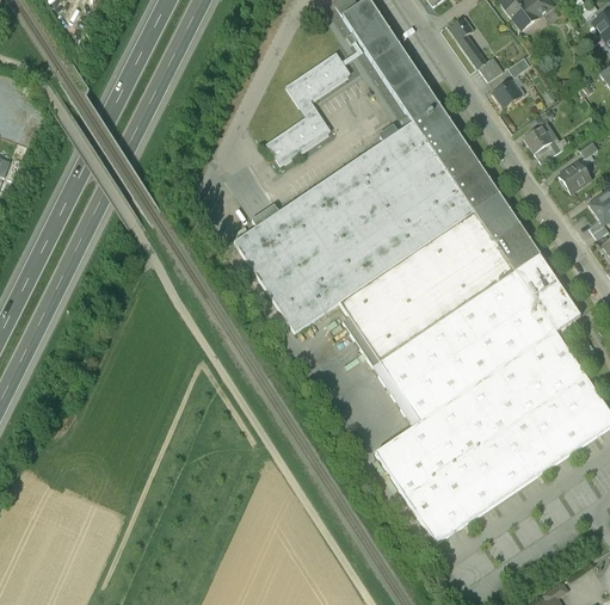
[(541,253),(370,0),(365,0),(359,5),(356,0),(340,0),(336,4),(344,14),(413,118),(515,270),(541,253)]
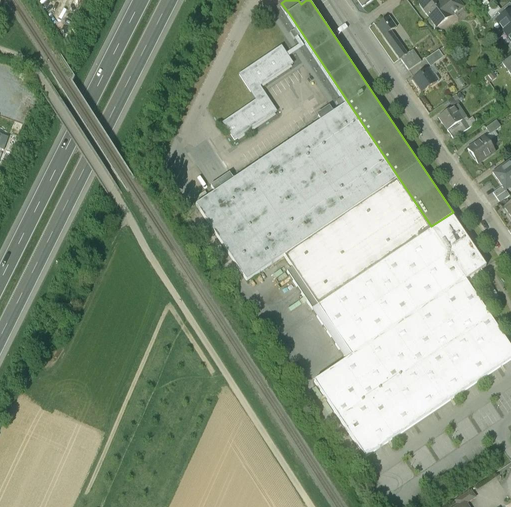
[(420,0),(427,9),(426,10),(429,15),(430,14),(435,21),(439,21),(449,14),(444,8),(448,4),(452,1),(451,0),(420,0)]
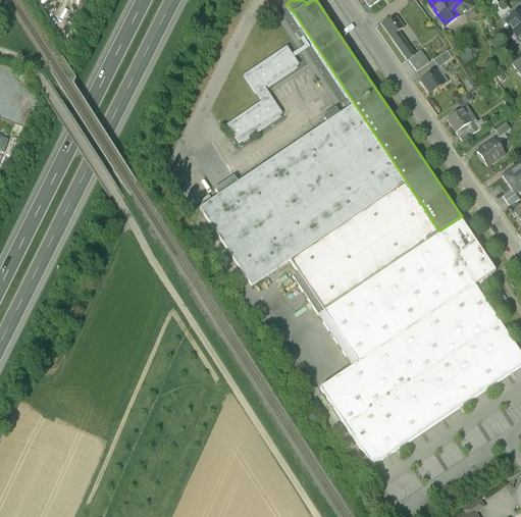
[(512,13),(520,7),(520,0),(519,0),(508,8),(512,13)]
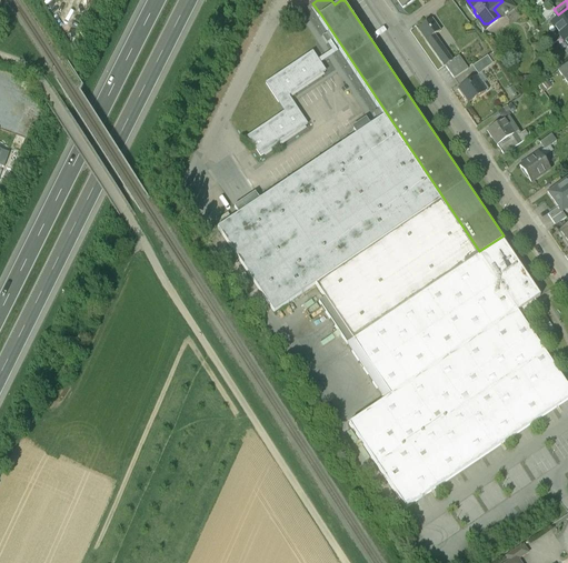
[(562,32),(567,29),(567,8),(558,14),(552,19),(562,32)]
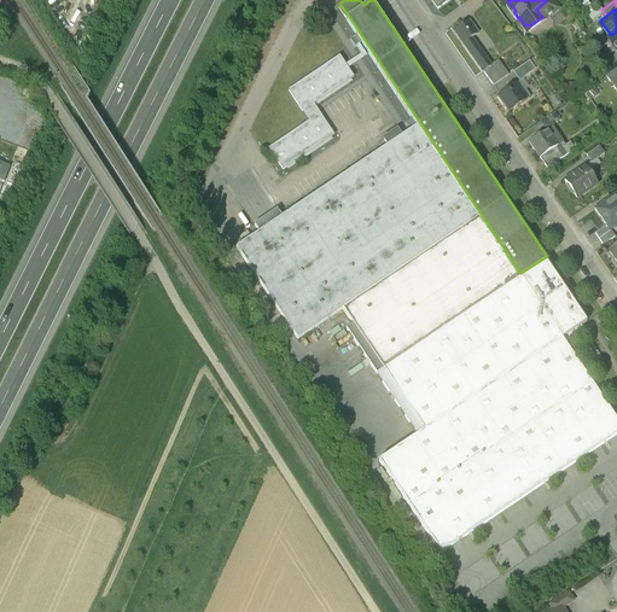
[(493,60),(473,31),(479,28),(471,15),(457,27),(483,68),(485,66),(493,60)]
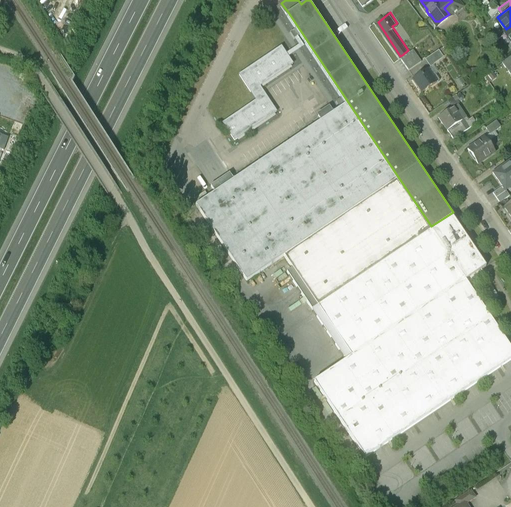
[(256,96),(223,118),(235,135),(277,107),(265,90),(264,91),(259,83),(293,60),(281,43),(240,71),(256,96)]
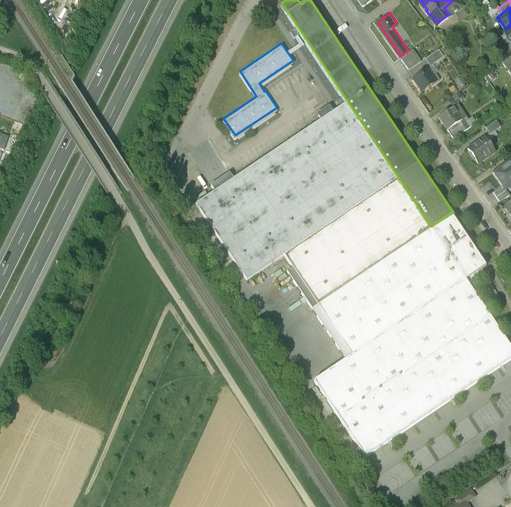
[(408,50),(402,55),(409,66),(422,58),(414,46),(408,50)]
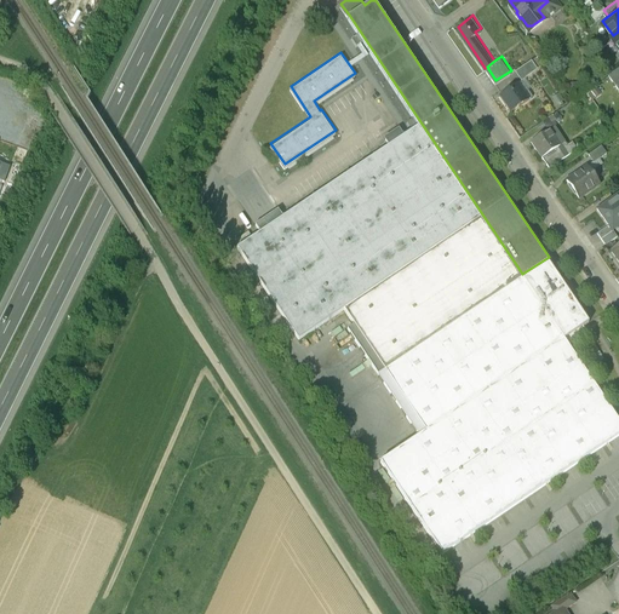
[(532,56),(516,67),(522,74),(537,63),(532,56)]
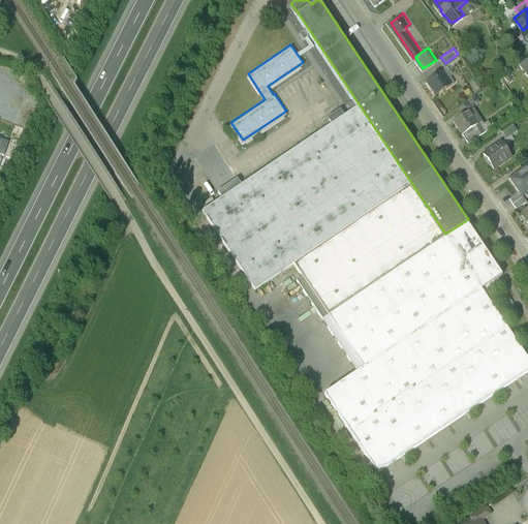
[(442,67),(427,78),(436,91),(452,81),(442,67)]
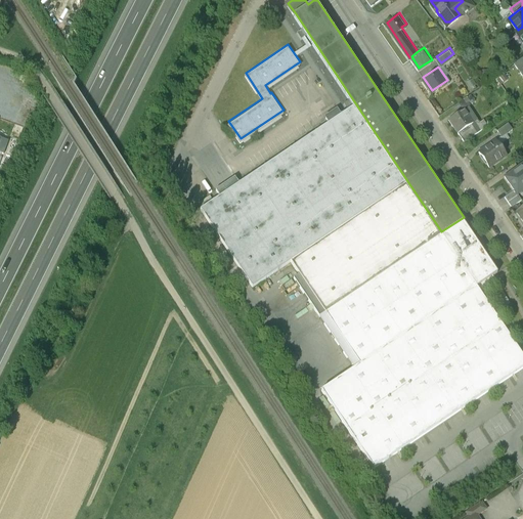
[(441,231),(354,101),(342,111),(339,106),(327,115),(330,119),(267,160),(265,156),(256,162),(259,166),(240,179),(236,174),(224,183),(227,187),(201,205),(253,282),(291,256),(300,269),(294,273),(320,312),(441,231)]
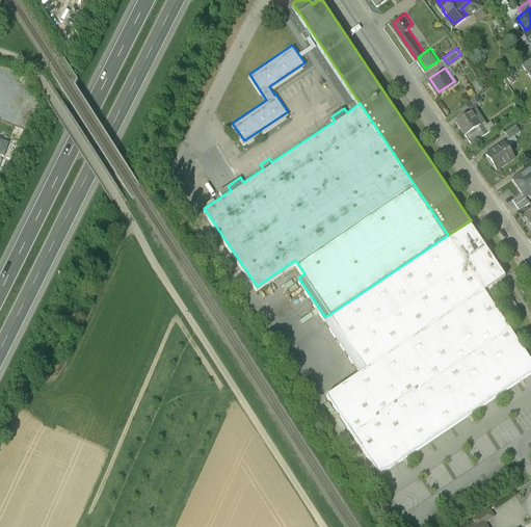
[(471,108),(456,117),(466,131),(480,122),(471,108)]
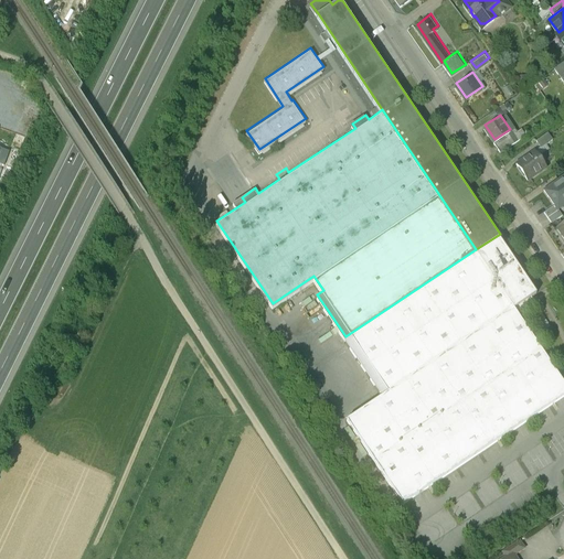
[(550,131),(539,139),(542,143),(542,144),(546,141),(553,137),(550,131)]
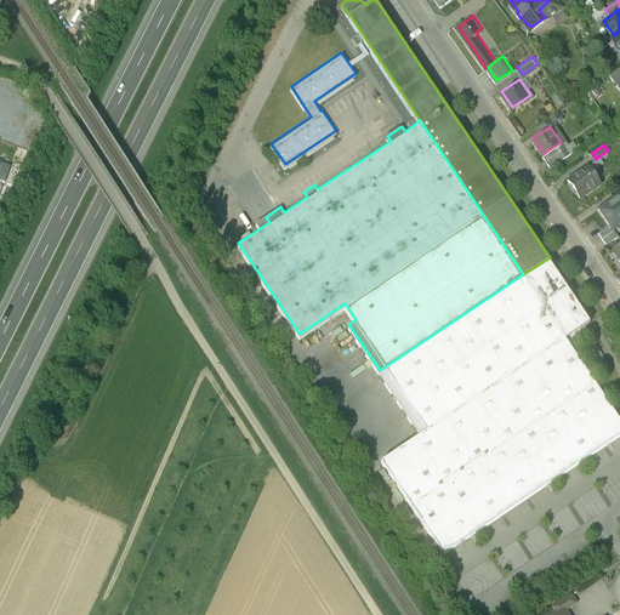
[(596,158),(568,177),(580,195),(602,181),(597,176),(601,174),(595,166),(592,169),(590,164),(596,159),(596,158)]
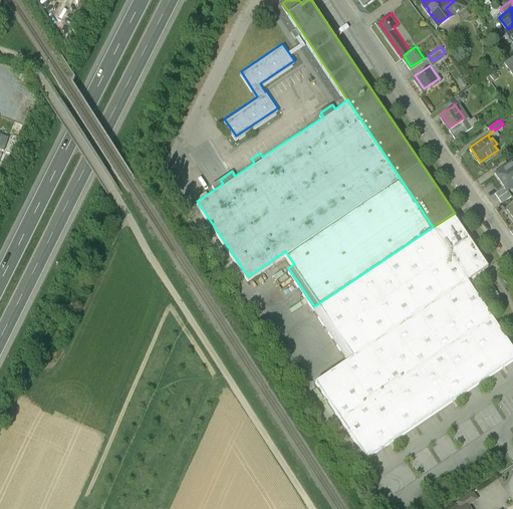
[(512,158),(496,170),(505,183),(508,188),(509,187),(507,185),(512,180),(512,158)]
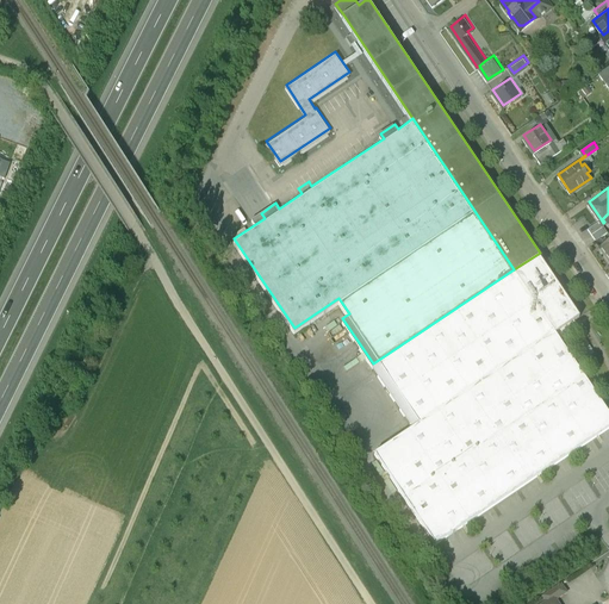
[(600,217),(588,225),(596,237),(608,229),(603,223),(600,217)]
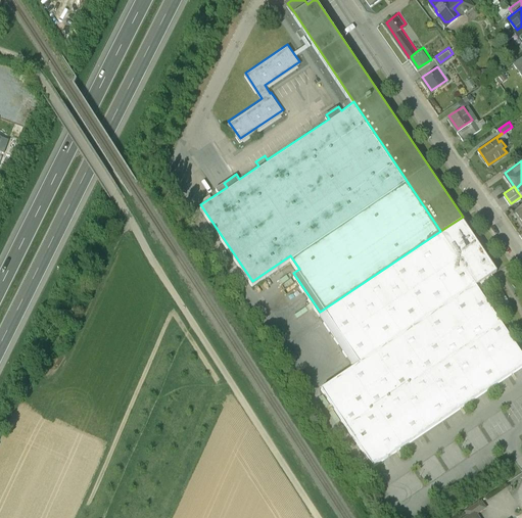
[(497,269),(463,217),(440,231),(476,283),(481,290),(494,281),(490,274),(497,269)]
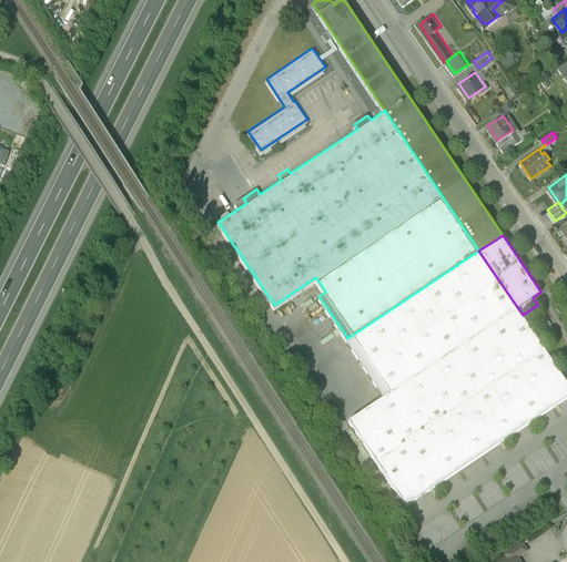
[(478,251),(347,338),(384,394),(348,417),(405,502),(566,396),(566,380),(523,315),(517,307),(478,251)]
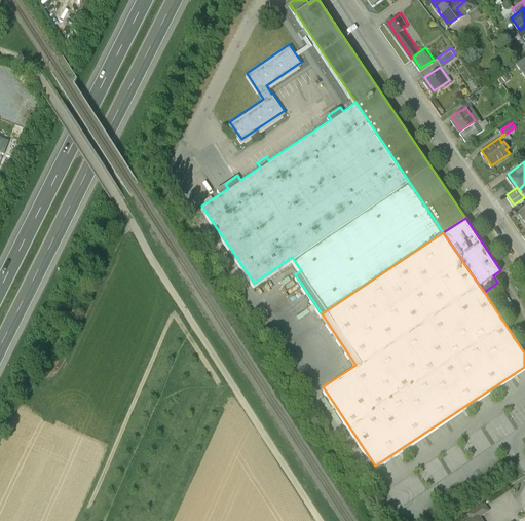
[(483,500),(467,510),(472,516),(478,512),(479,513),(487,507),(483,500)]
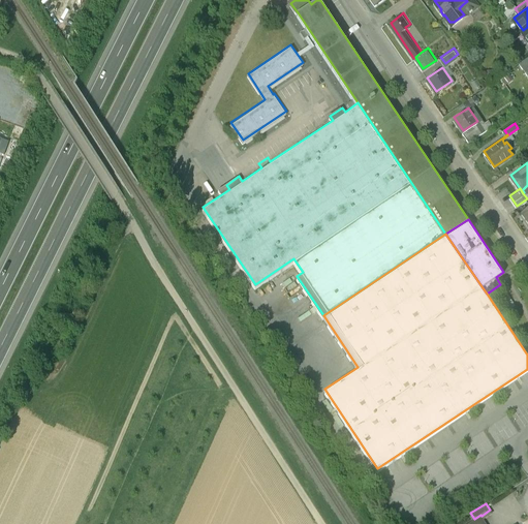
[(474,519),(465,523),(487,523),(482,516),(480,515),(474,519)]
